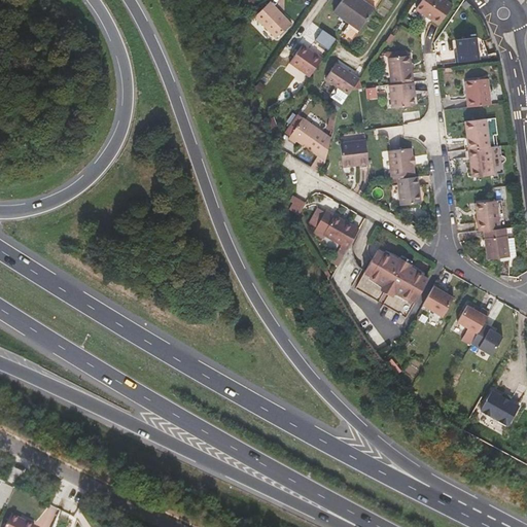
[(363,0),(341,0),(334,11),(360,30),(376,8),(363,0)]
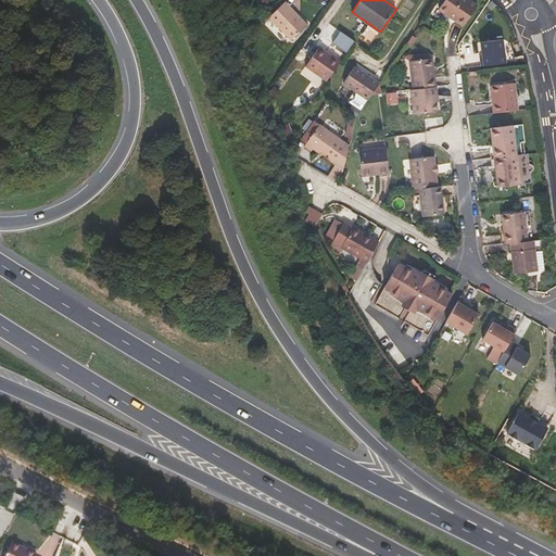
[(464,26),(478,5),(470,0),(444,0),(439,9),(464,26)]
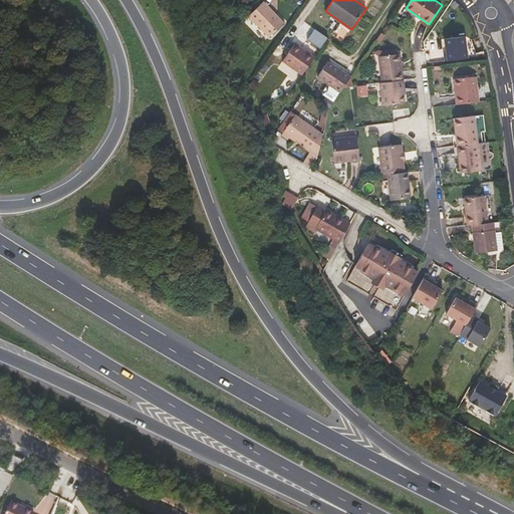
[(284,23),(263,1),(248,16),(269,37),(284,23)]
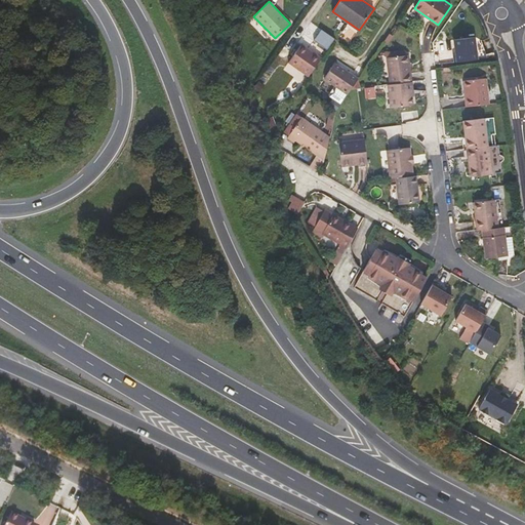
[(390,34),(385,41),(388,43),(393,36),(390,34)]
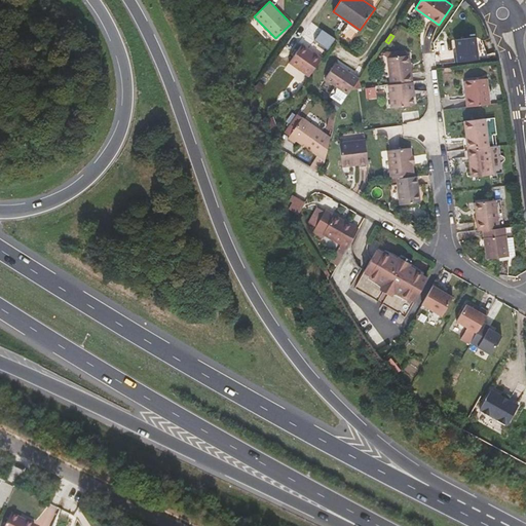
[(455,37),(456,61),(479,60),(478,36),(455,37)]
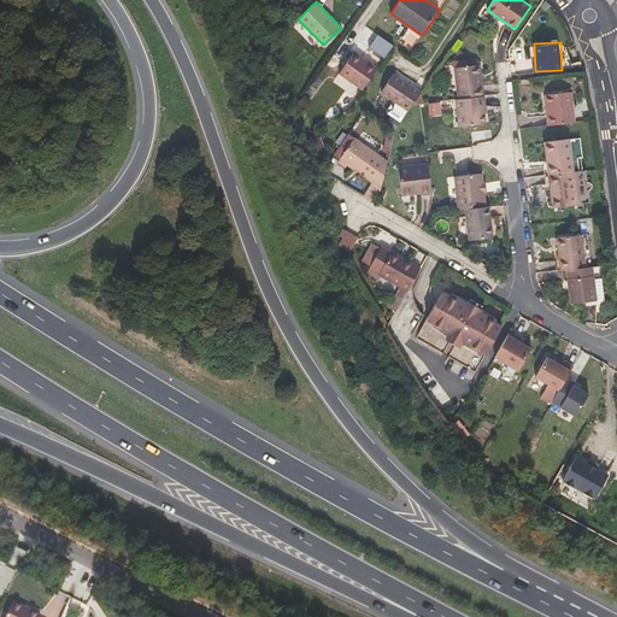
[(376,70),(353,53),(338,74),(362,90),(376,70)]
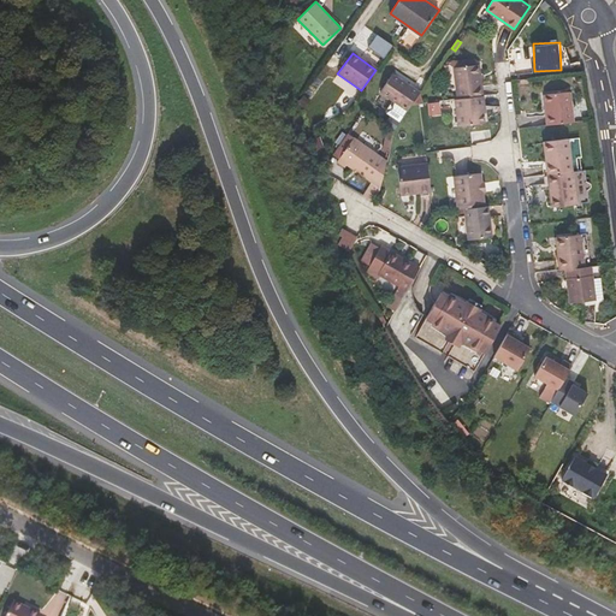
[(484,96),(480,64),(475,65),(462,66),(457,66),(454,67),(457,99),(484,96)]
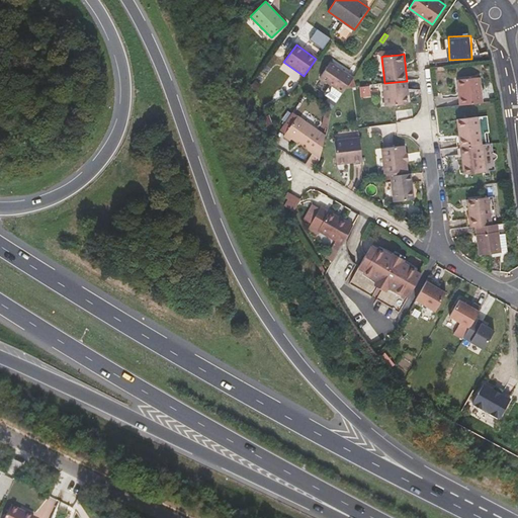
[(350,76),(328,61),(317,76),(331,86),(326,94),(326,96),(336,103),(353,78),(350,76)]
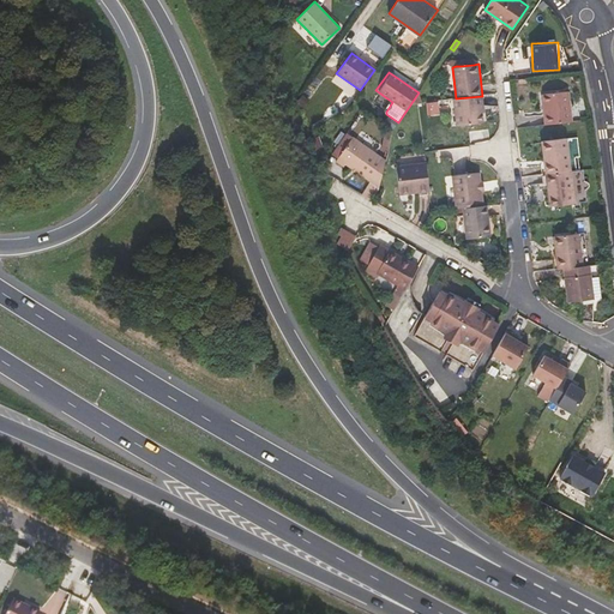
[(572,121),(569,91),(542,94),(546,125),(572,121)]
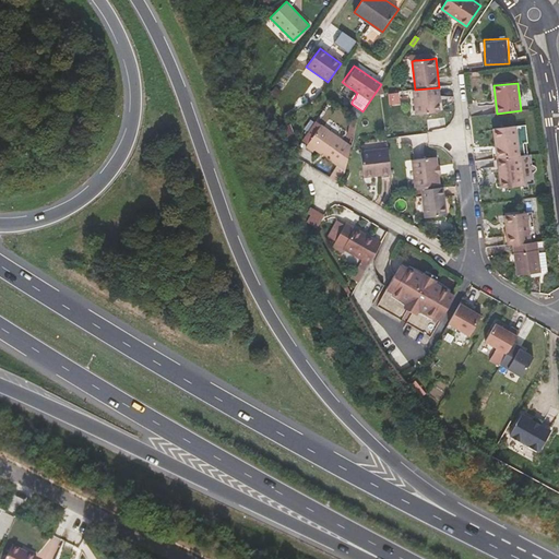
[(440,111),(439,103),(438,96),(440,96),(439,87),(415,90),(413,90),(416,115),(440,111)]
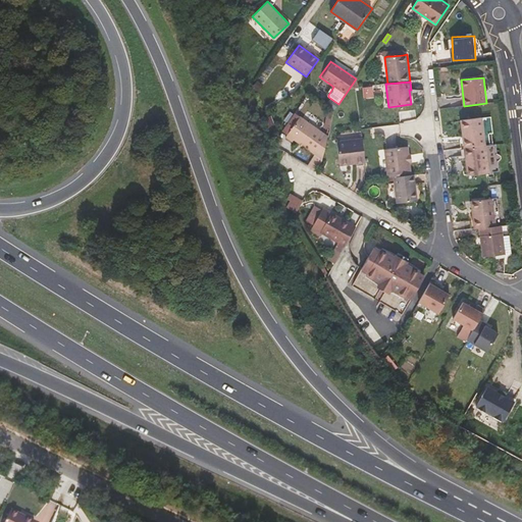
[(322,159),(328,137),(300,116),(285,137),(293,142),(294,140),(322,159)]
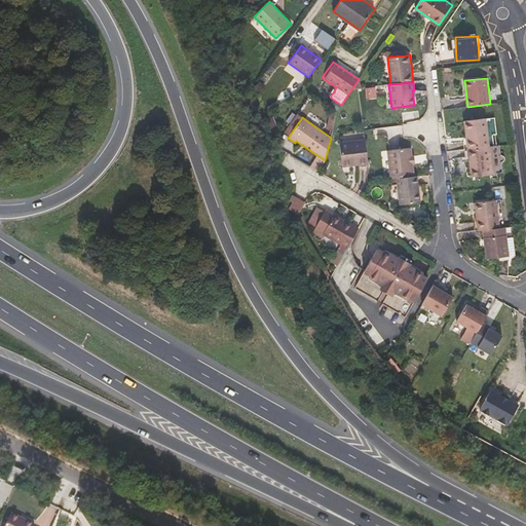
[(489,146),(486,118),(464,120),(468,149),(489,146)]
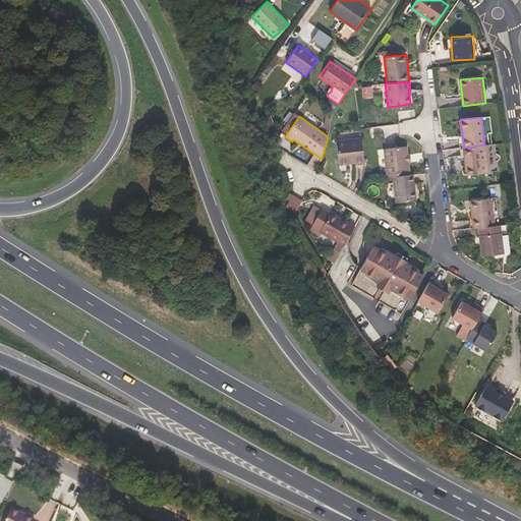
[(364,162),(361,138),(336,141),(339,165),(364,162)]
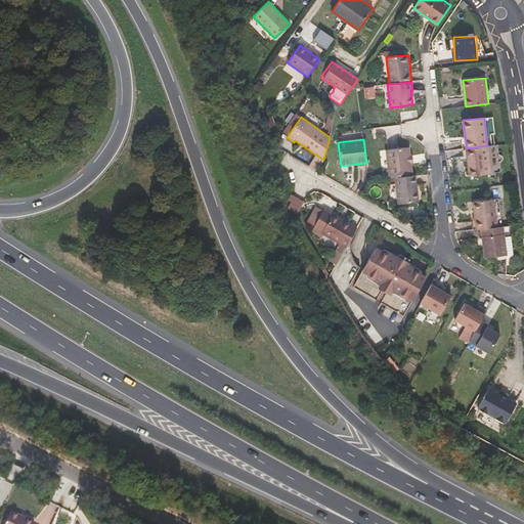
[(497,144),(487,145),(467,148),(470,176),(483,174),(500,172),(499,164),(500,164),(500,163),(501,163),(501,162),(503,161),(503,160),(503,159),(503,158),(501,158),(501,157),(500,156),(499,155),(498,155),(497,144)]
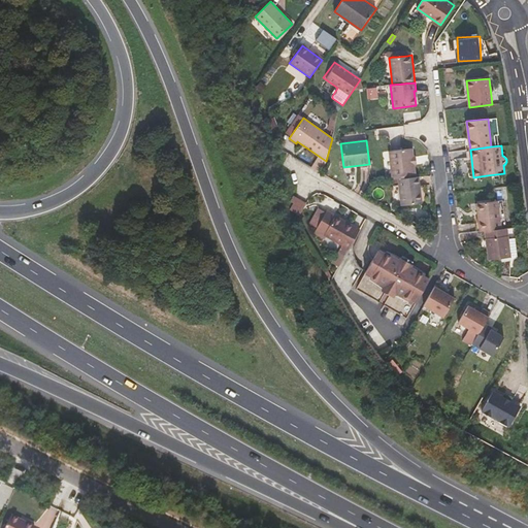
[(416,176),(415,165),(414,166),(411,156),(414,156),(413,149),(389,151),(393,179),(398,179),(416,176)]
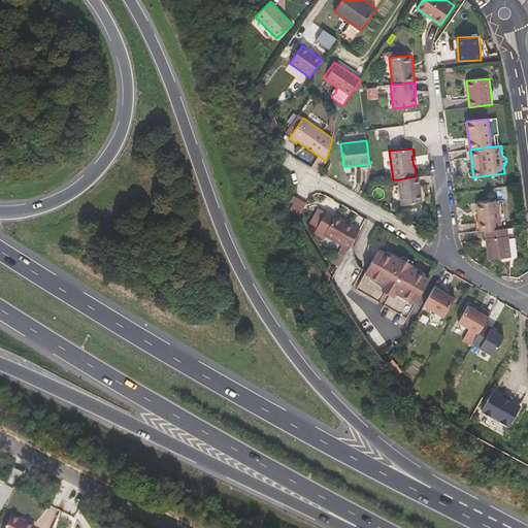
[(420,203),(418,187),(420,187),(418,176),(416,176),(398,179),(401,205),(420,203)]
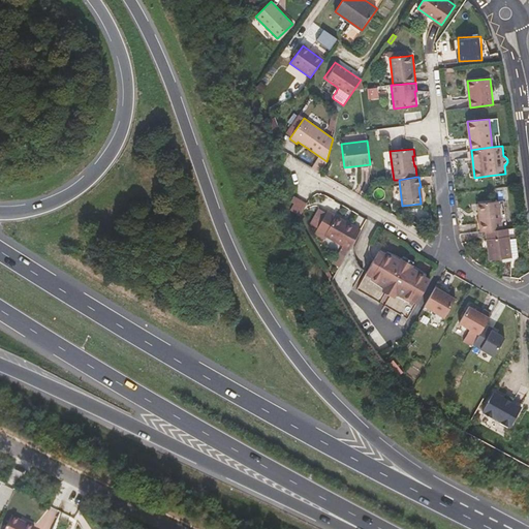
[(289,208),(301,215),(308,204),(297,195),(289,208)]
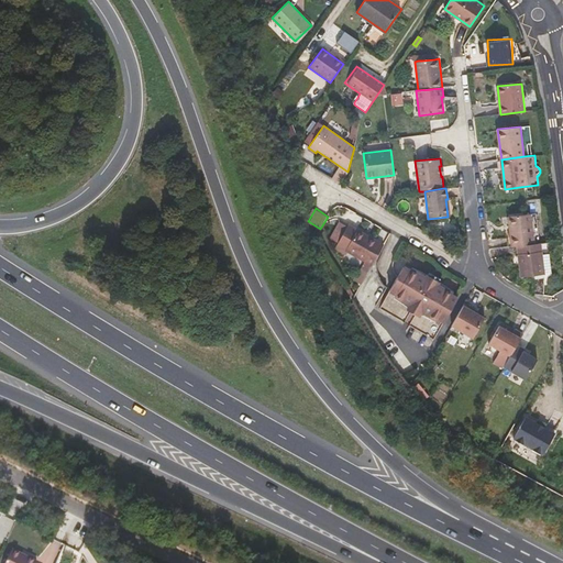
[(338,210),(335,216),(341,219),(344,213),(338,210)]
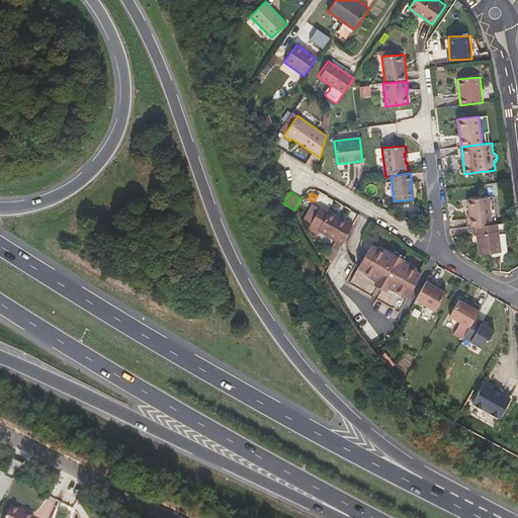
[(492,225),(489,196),(467,199),(471,227),(476,227),(492,225)]
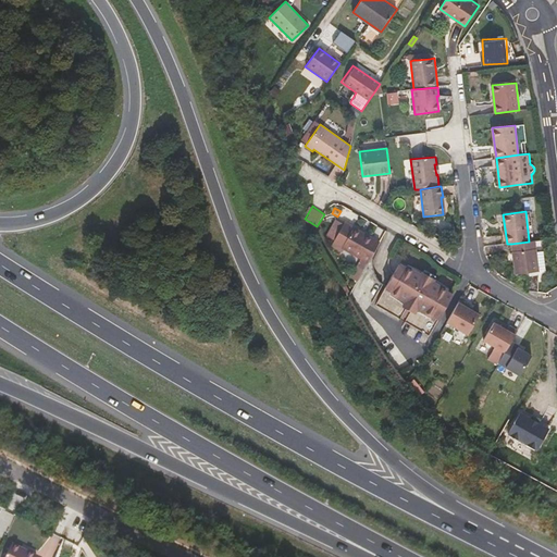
[(337,219),(327,235),(334,238),(344,223),(337,219)]
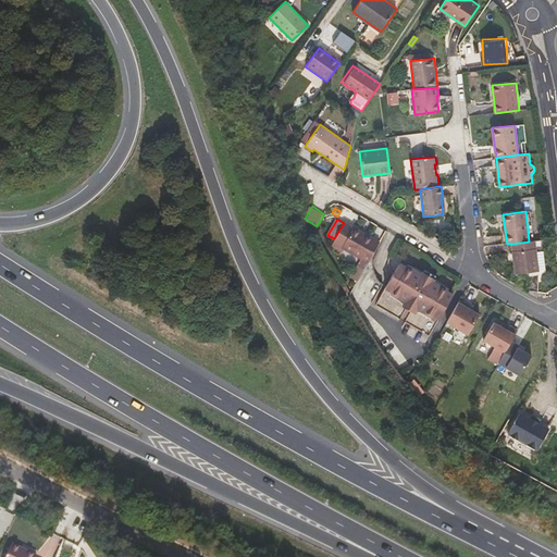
[(380,243),(354,227),(345,223),(332,246),(343,252),(344,249),(362,260),(354,274),(360,277),(380,243)]
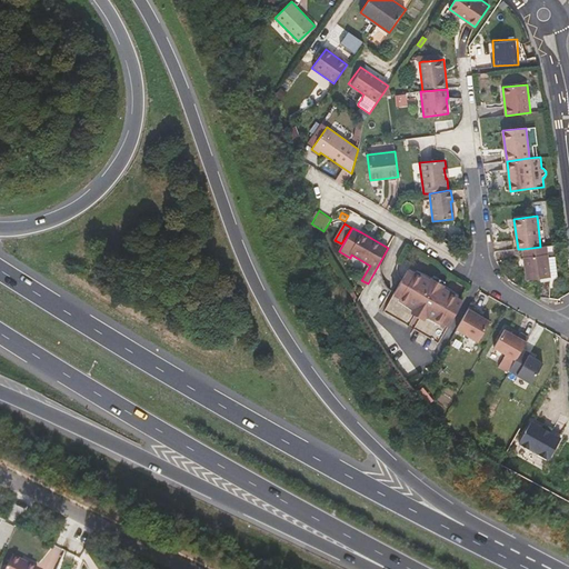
[(550,277),(547,246),(540,247),(522,249),(526,280),(550,277)]
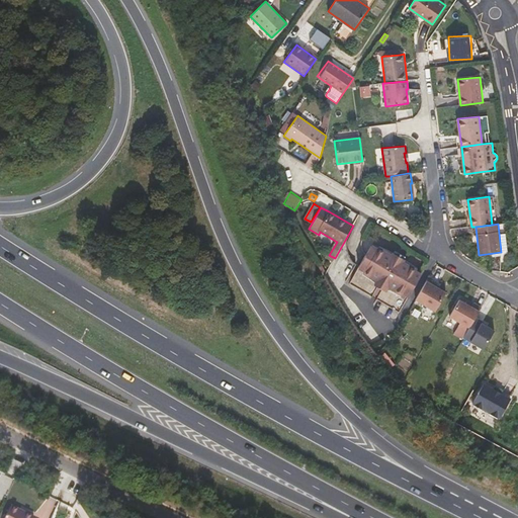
[(417,270),(403,262),(405,259),(394,253),(393,256),(378,248),(378,250),(372,246),(361,265),(367,268),(366,269),(380,277),(391,283),(404,291),(405,289),(411,293),(421,274),(416,271),(417,270)]
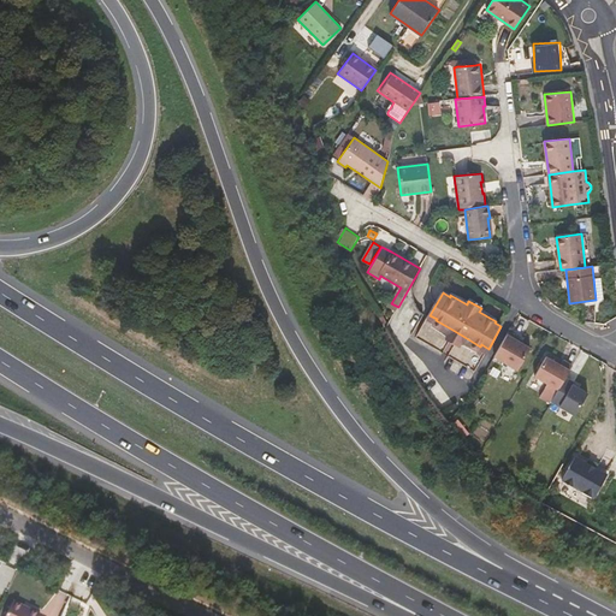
[(465,337),(452,330),(450,332),(463,339),(465,337)]
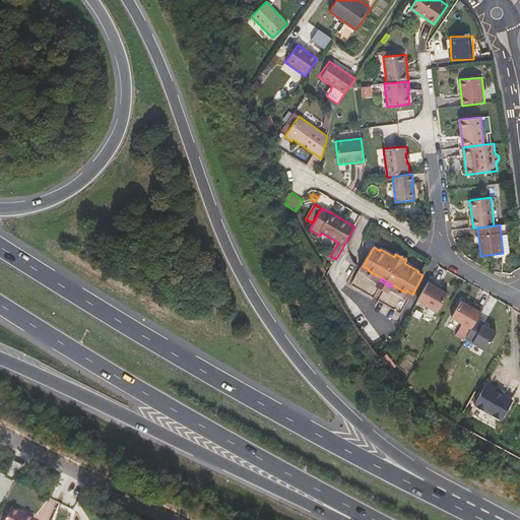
[(430,279),(417,301),(437,312),(448,294),(436,286),(437,284),(430,279)]
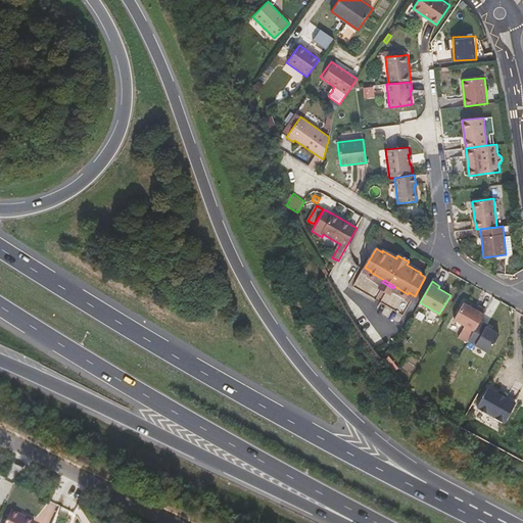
[(455,320),(463,325),(457,335),(468,341),(469,340),(480,320),(486,310),(478,305),(476,310),(464,302),(455,320)]
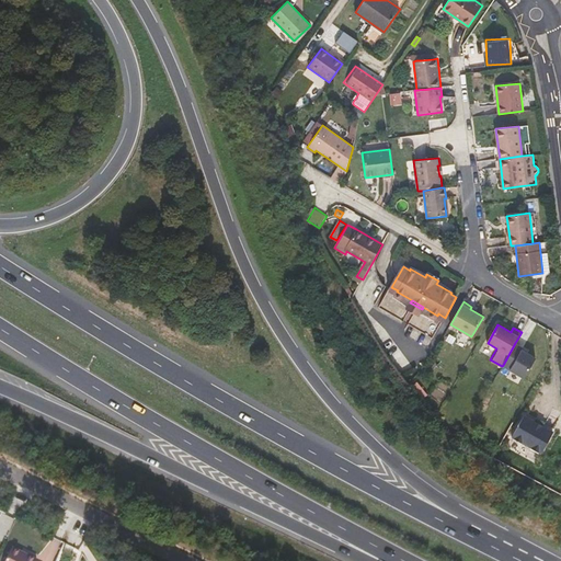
[(523,348),(515,343),(503,365),(524,378),(536,357),(522,350),(523,348)]
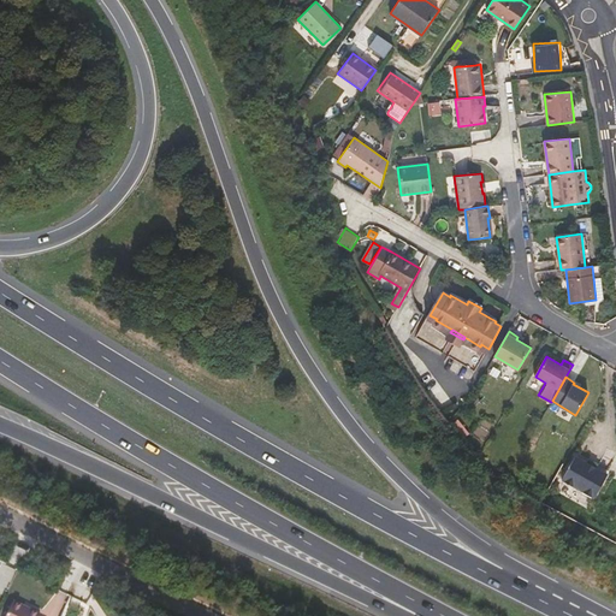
[(606,474),(575,456),(563,480),(594,497),(606,474)]
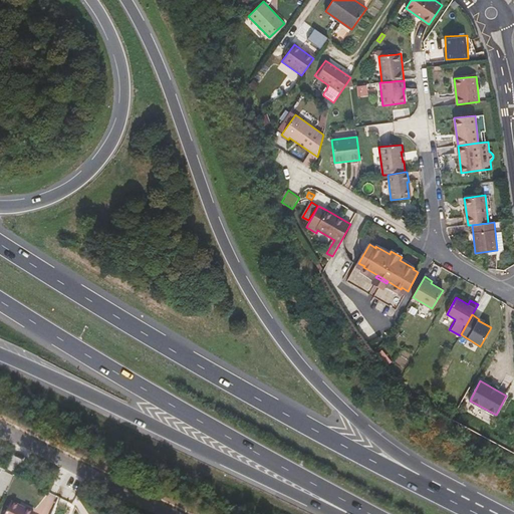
[(20,507),(11,502),(5,513),(32,513),(33,513),(24,509),(24,510),(19,508),(20,507)]
